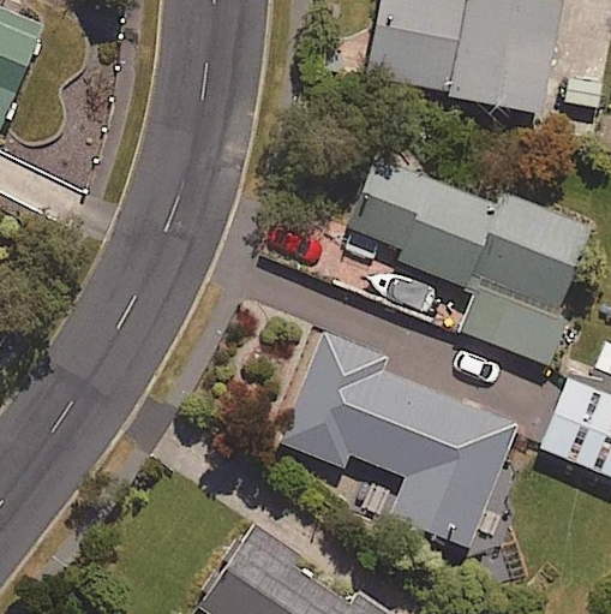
[(592,112),(599,79),(553,69),(568,6),(537,0),(381,0),(365,75),(544,114),(546,102),(592,112)]
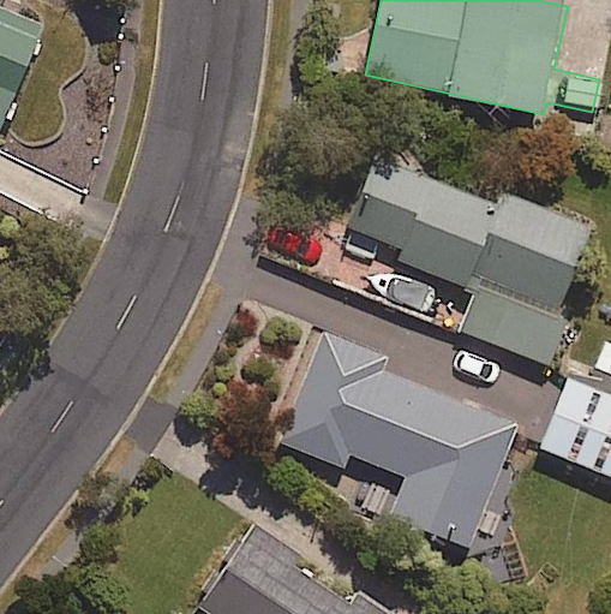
[(0,127),(43,25),(0,6),(0,127)]
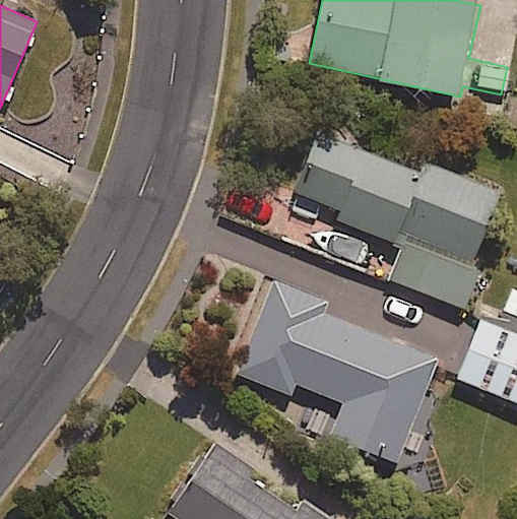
[(481,276),(472,273),(504,195),(426,164),(421,176),(314,132),(291,189),(336,207),(332,218),(401,246),(388,279),(467,311),(481,276)]
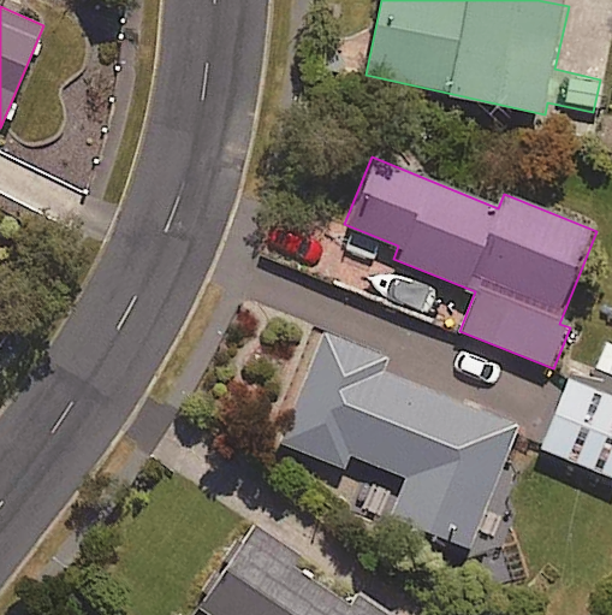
[(385,521),(468,555),(520,431),(380,374),(385,362),(318,335),(272,443),(339,471),(345,459),(400,482),(385,521)]
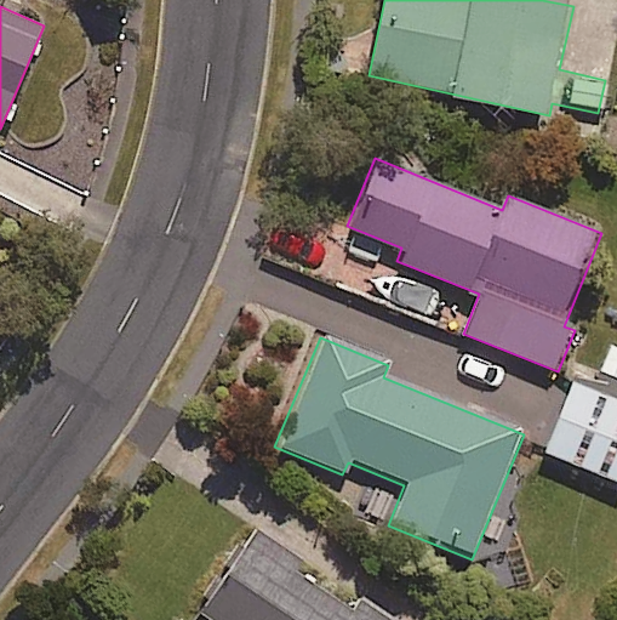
[(616,350),(606,347),(598,371),(616,377),(616,350)]
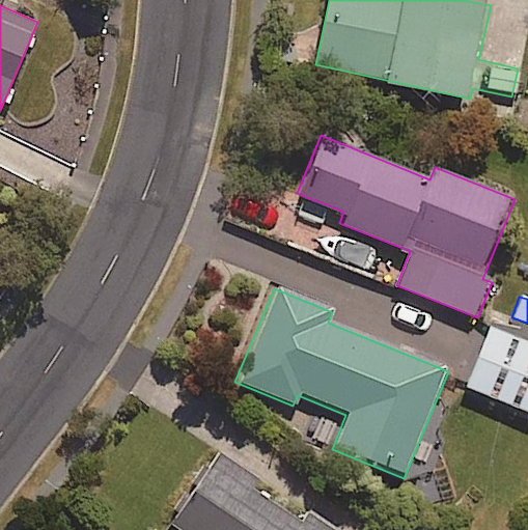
[(527,410),(527,342),(489,328),(466,387),(527,410)]
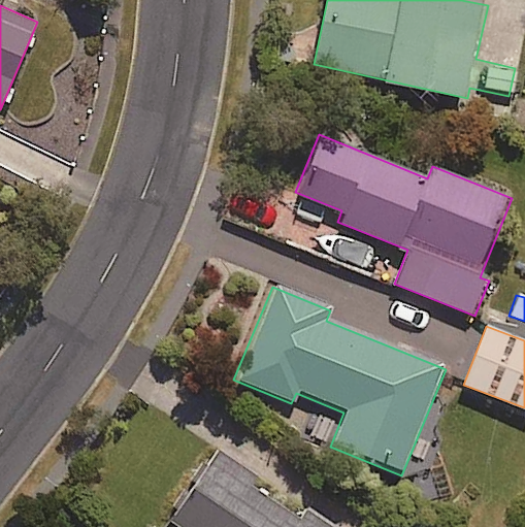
[(257,479),(220,453),(172,520),(182,526),(326,526),(301,509),(296,517),(252,486),(257,479)]
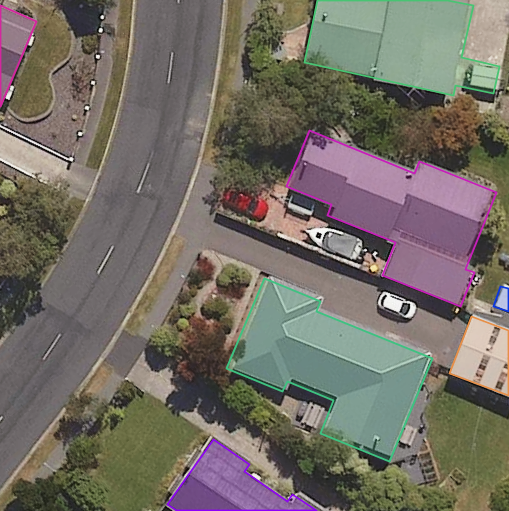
All buildings are outlined.
